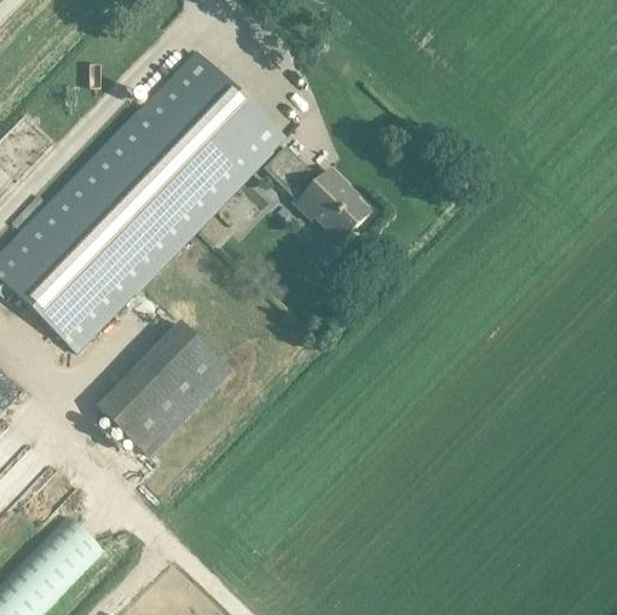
[(0,276),(79,353),(287,139),(199,53),(0,260),(0,276)]
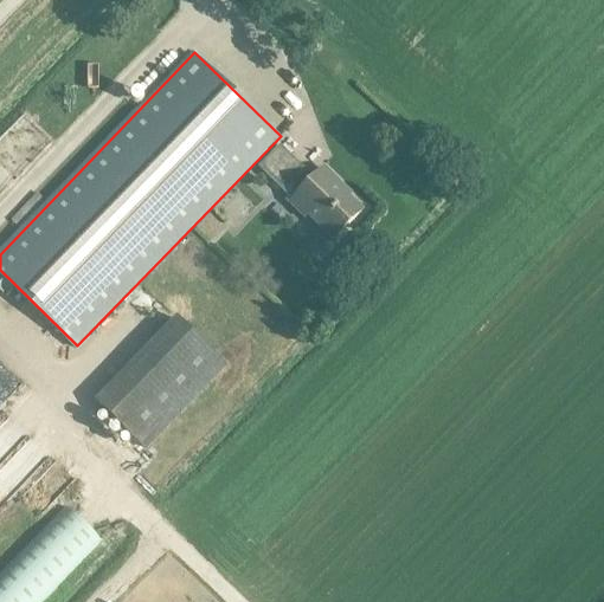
[(282,143),(261,166),(295,199),(293,201),(307,214),(309,212),(336,238),(364,209),(341,187),(344,185),(326,167),(316,176),(282,143)]
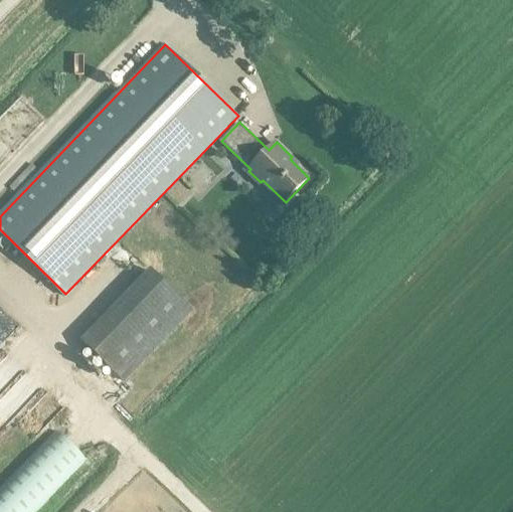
[(125,382),(194,310),(151,268),(81,340),(125,382)]
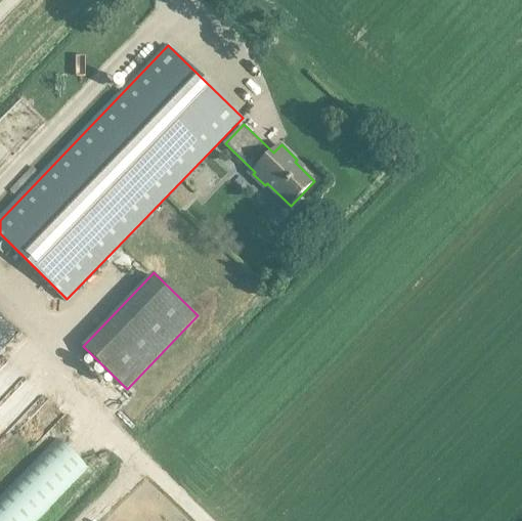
[(0,344),(18,324),(0,307),(0,344)]
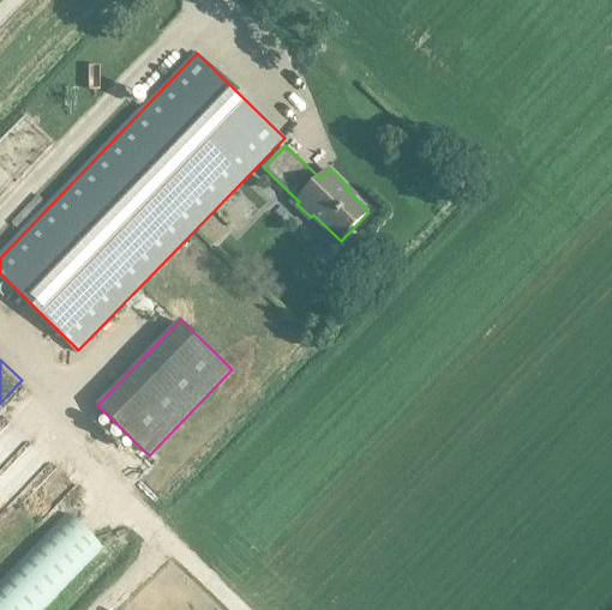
[(66,515),(0,583),(0,609),(35,609),(100,545),(66,515)]
